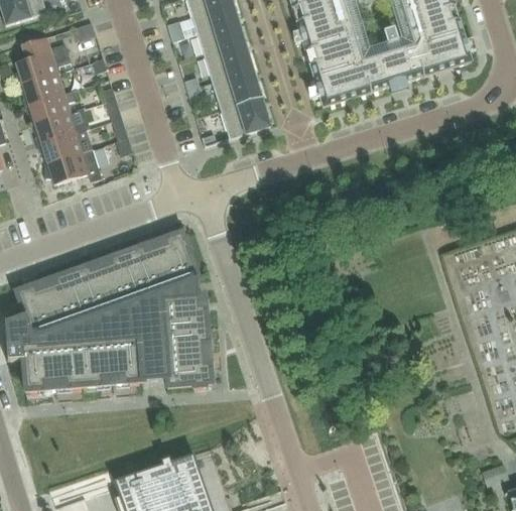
[(0,0),(0,6),(6,24),(46,11),(42,0),(0,0)]
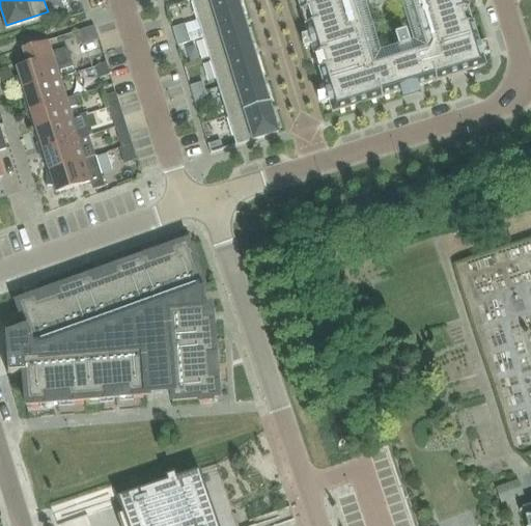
[(192,0),(200,26),(243,14),(239,0),(192,0)]
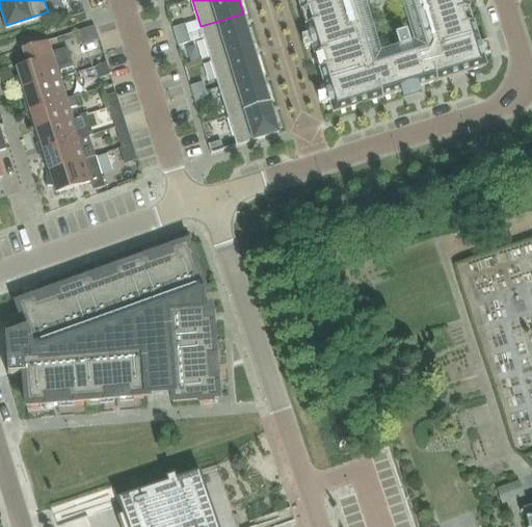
[(298,0),(331,109),(485,62),(467,0),(298,0)]
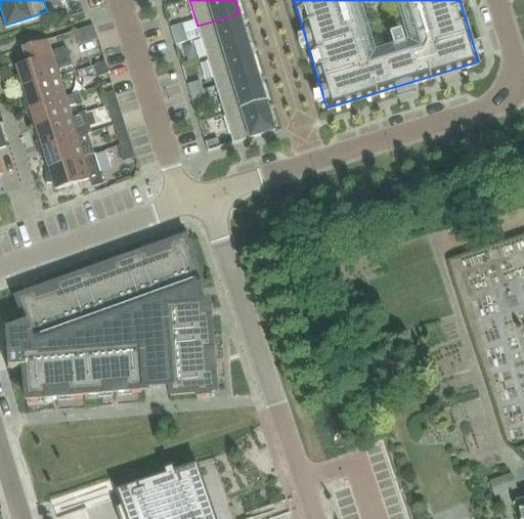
[(239,13),(198,26),(206,54),(248,41),(239,13)]
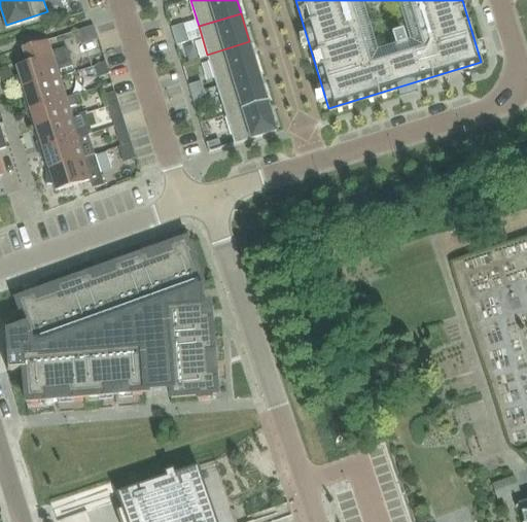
[(94,21),(76,26),(79,38),(97,33),(94,21)]
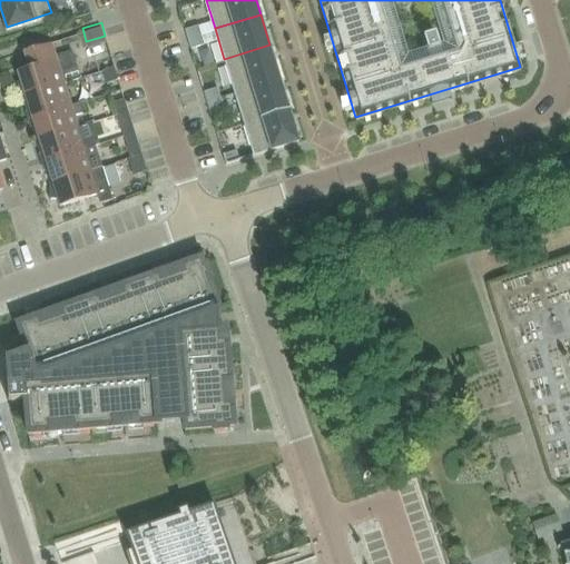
[(198,23),(185,27),(187,37),(200,32),(198,23)]
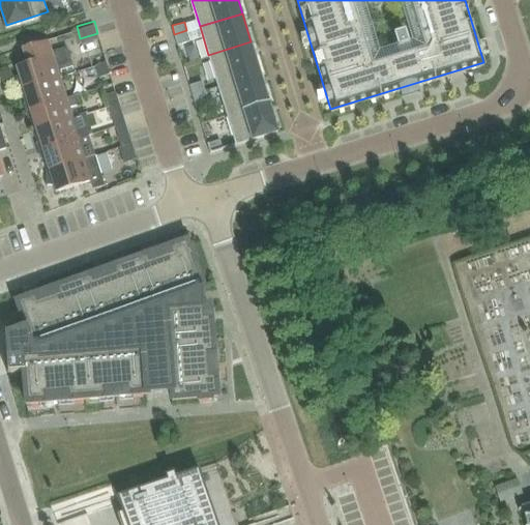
[(186,30),(174,34),(177,42),(189,38),(186,30)]
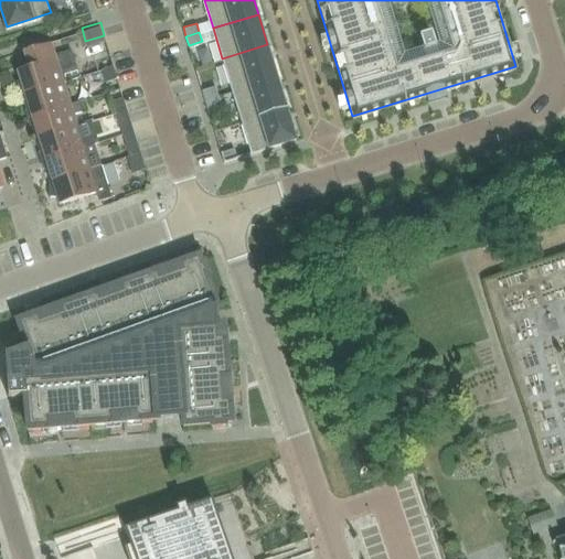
[(22,93),(63,79),(80,74),(71,46),(55,52),(51,40),(23,49),(29,65),(17,68),(19,76),(12,81),(22,93)]
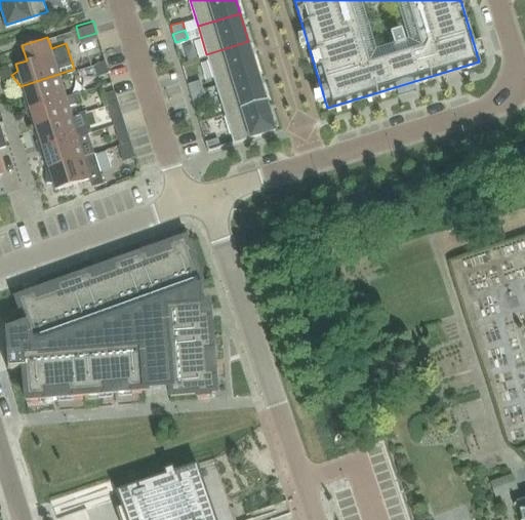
[(248,41),(206,54),(215,83),(257,70),(248,41)]
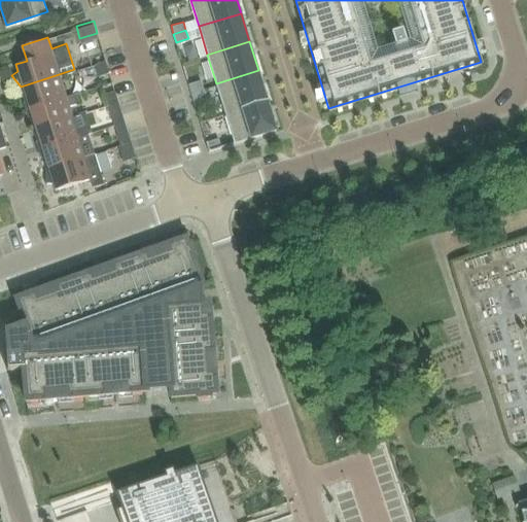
[(105,59),(95,62),(98,73),(108,70),(105,59)]
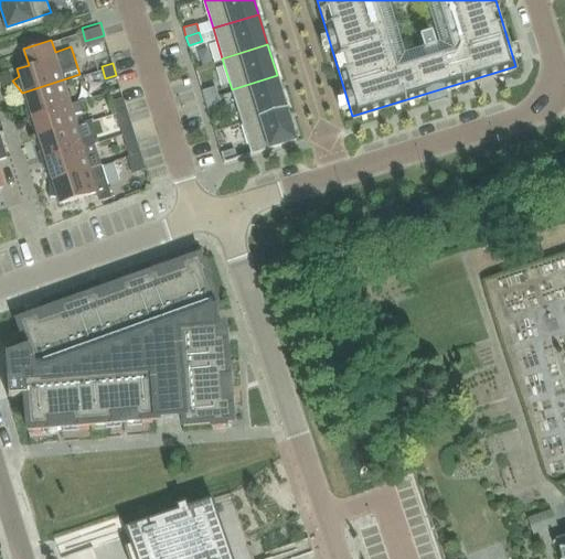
[(277,75),(232,89),(241,120),(286,106),(277,75)]
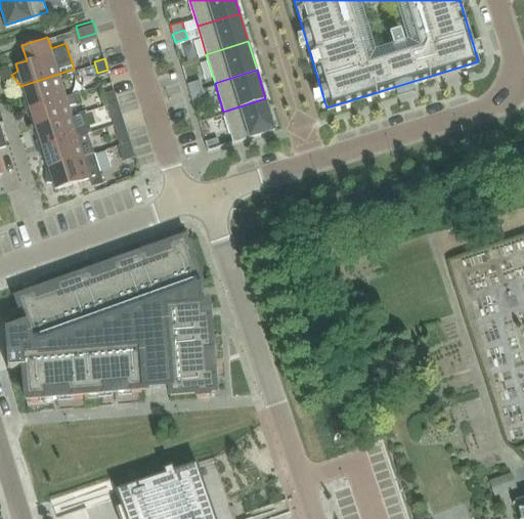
[(29,105),(64,93),(58,74),(20,86),(24,98),(26,97),(29,105)]
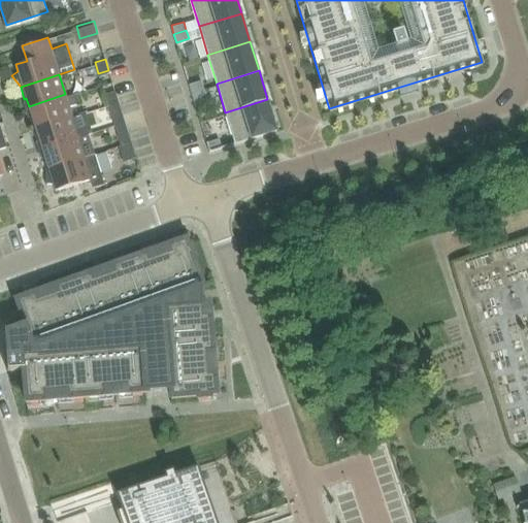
[(201,78),(189,83),(191,91),(203,88),(201,78)]
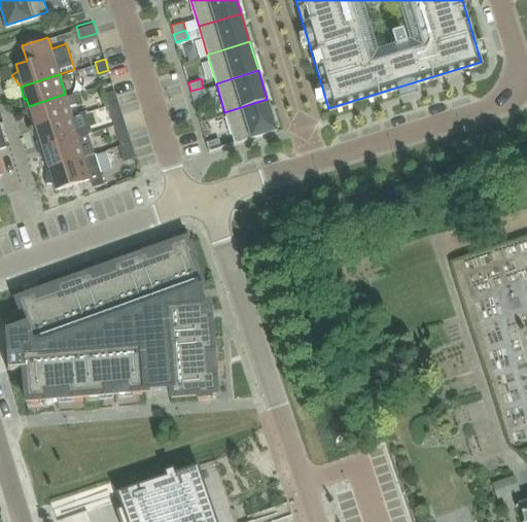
[(104,91),(107,102),(117,99),(114,88),(104,91)]
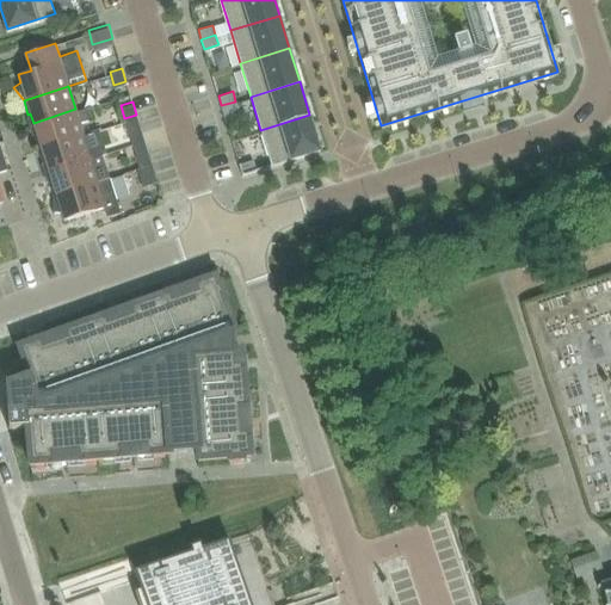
[(235,102),(221,105),(224,116),(239,111),(235,102)]
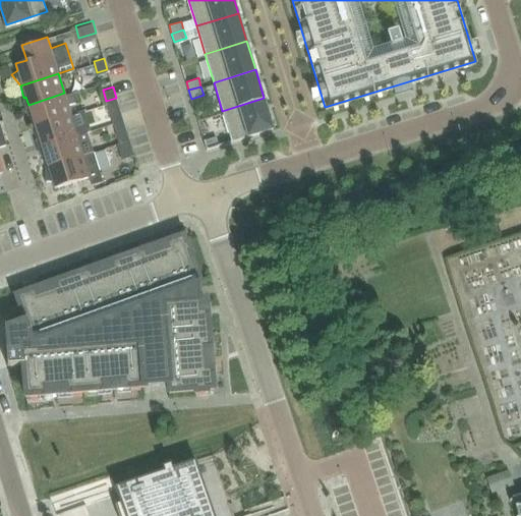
[(33,125),(70,113),(67,102),(78,99),(76,90),(64,93),(29,105),(31,112),(29,113),(33,125)]
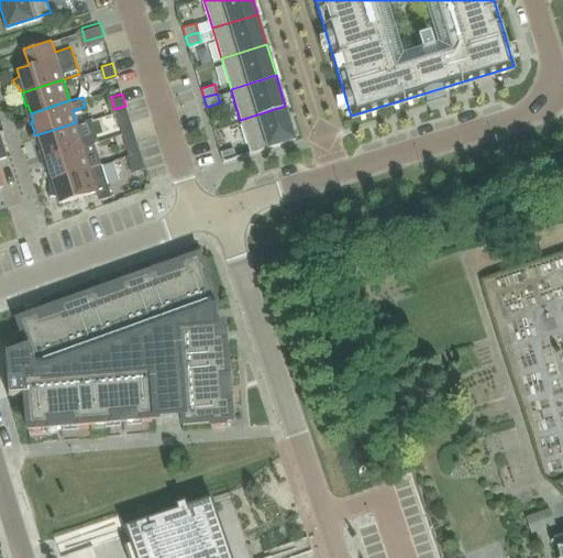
[(125,106),(114,109),(119,121),(130,118),(125,106)]
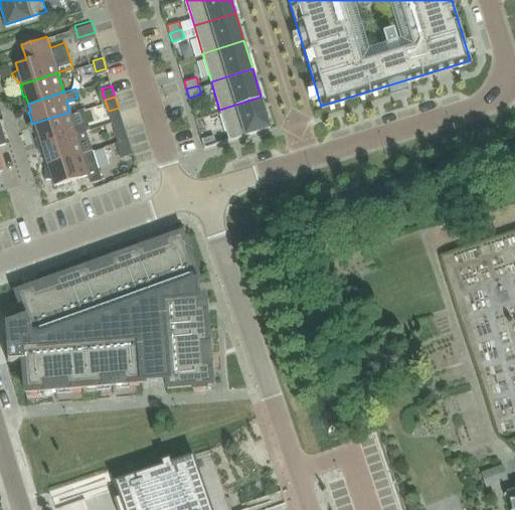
[(260,98),(219,110),(228,139),(271,126),(260,98)]
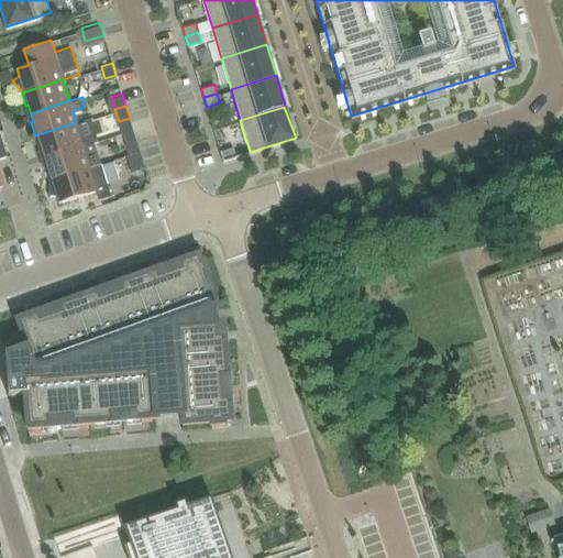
[(147,108),(132,113),(140,134),(155,129),(147,108)]
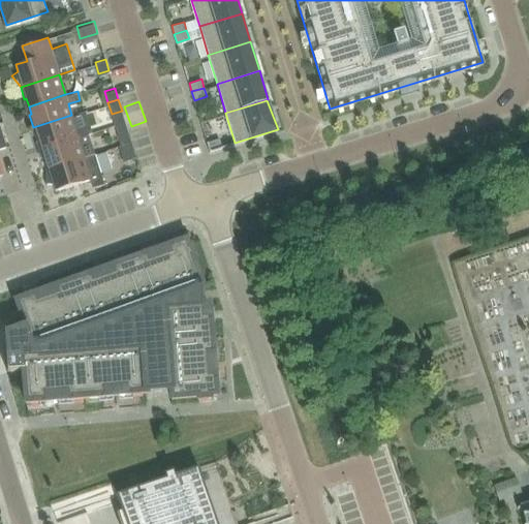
[(39,139),(41,146),(91,130),(87,120),(74,124),(71,115),(33,127),(37,140),(39,139)]
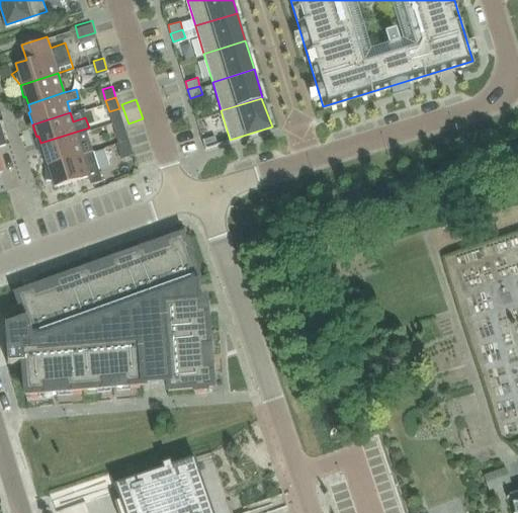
[(118,140),(128,137),(124,125),(114,129),(118,140)]
